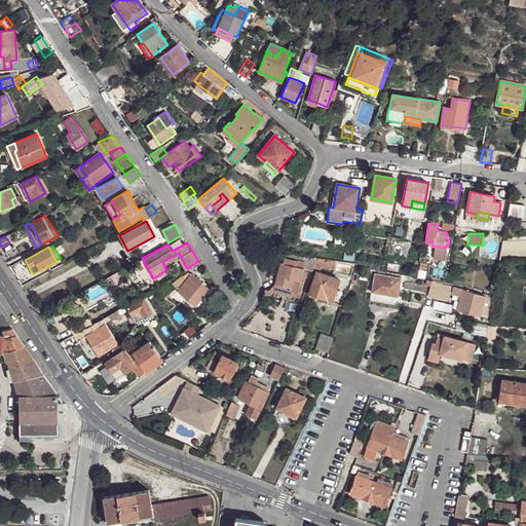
[(291,260),(292,253),(278,251),(274,261),(289,265),(291,260)]
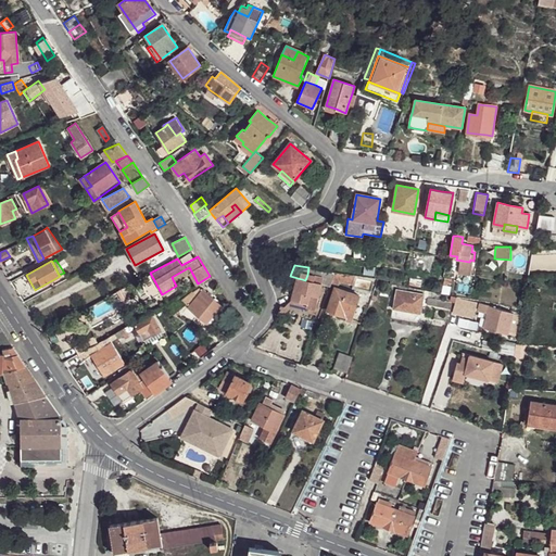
[(307,275),(323,278),(324,270),(308,267),(307,275)]
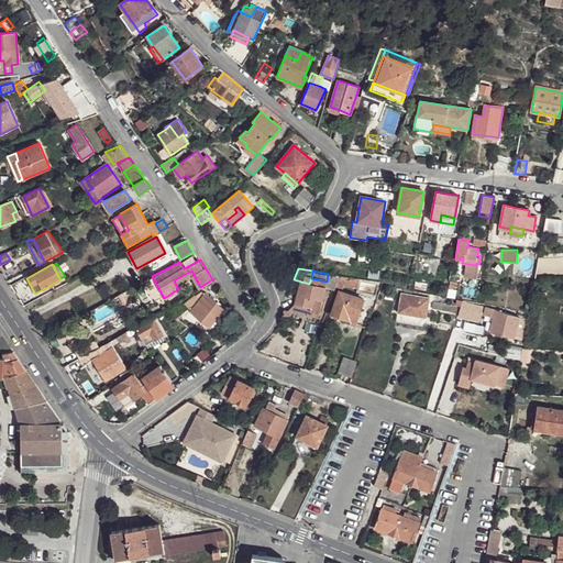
[(326,287),(334,289),(338,275),(328,274),(327,282),(326,287)]
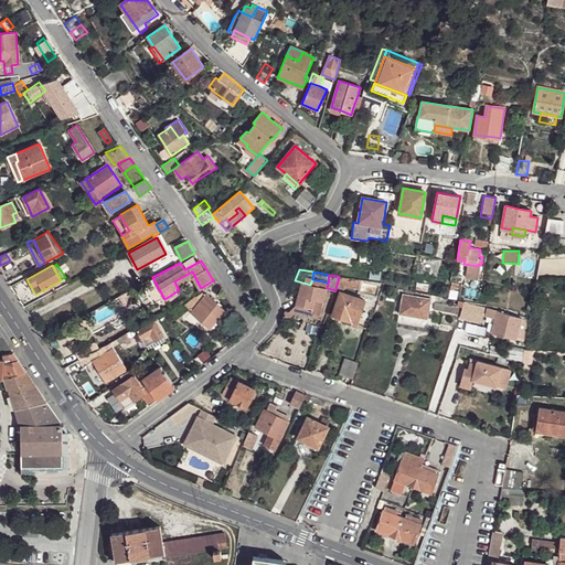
[(340,292),(343,294),(344,286),(359,288),(360,279),(339,276),(336,290),(340,292)]
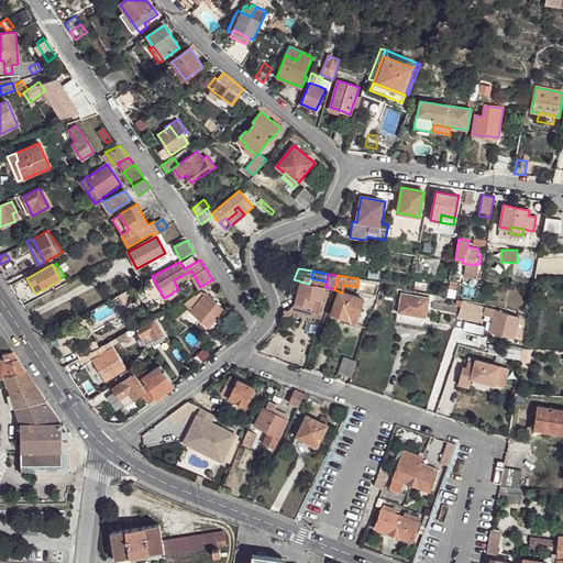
[(294,279),(288,296),(291,297),(296,298),(295,302),(312,307),(315,298),(322,300),(326,287),(327,282),(311,278),(309,284),(294,279)]
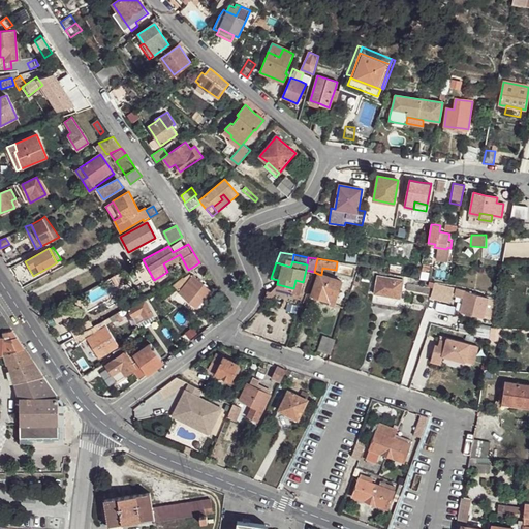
[(390,271),(400,273),(401,266),(391,263),(390,271)]
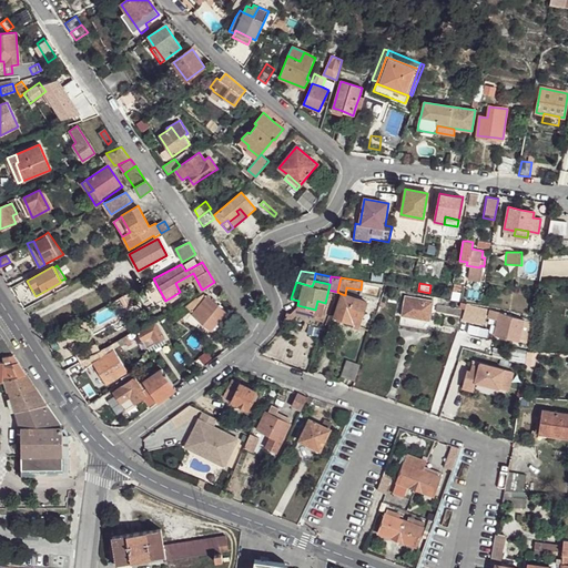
[(342,294),(334,316),(355,323),(354,326),(358,327),(367,303),(345,295),(342,294)]
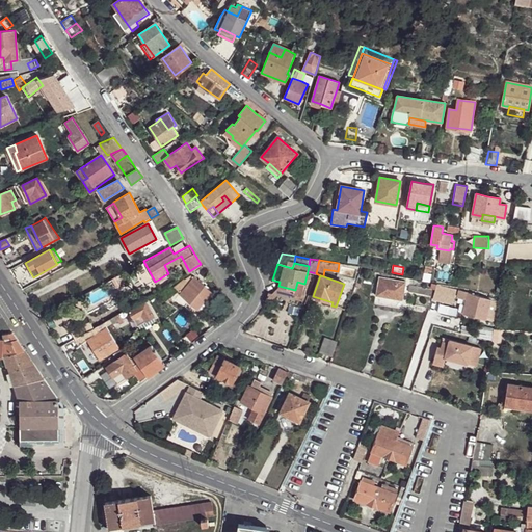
[(180,294),(197,310),(212,292),(194,277),(189,284),(184,280),(173,287),(181,293),(180,294)]
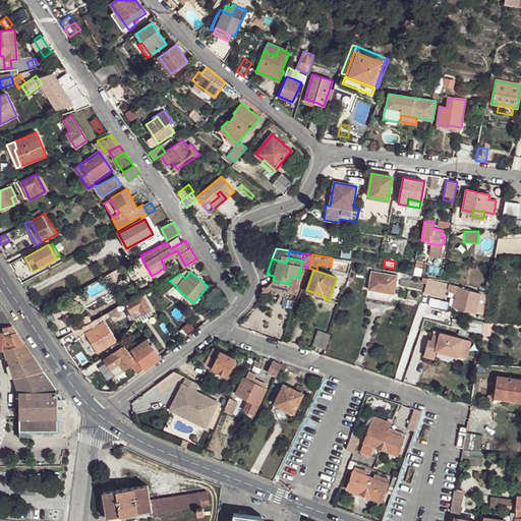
[(371,272),(368,290),(382,292),(394,294),(397,276),(371,272)]
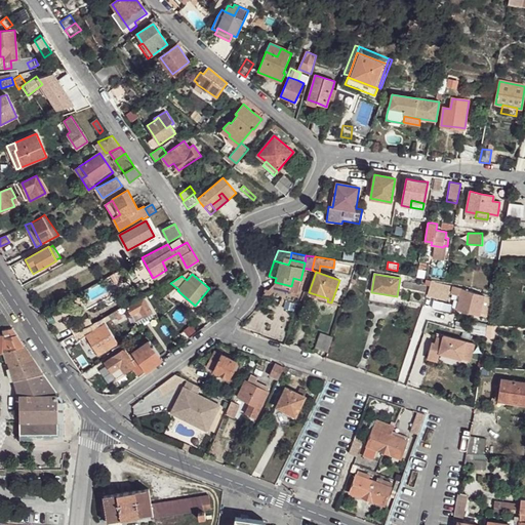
[(291,286),(290,289),(297,291),(300,280),(293,278),(291,286)]
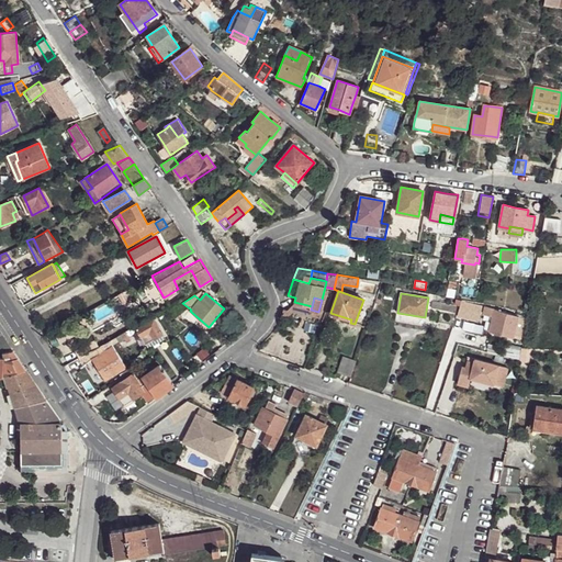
[(433,301),(431,307),(456,313),(457,306),(433,301)]
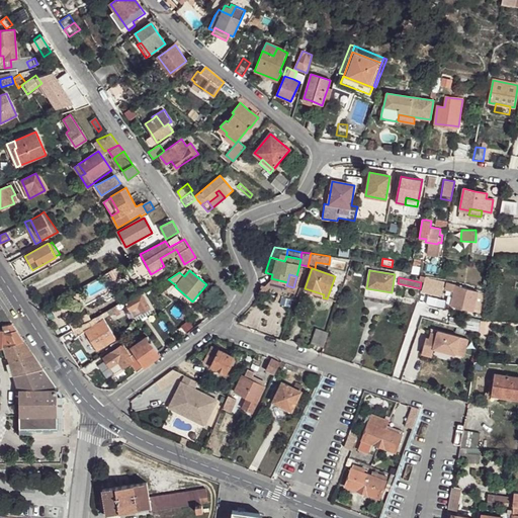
[(442,288),(444,282),(437,281),(425,279),(424,284),(427,285),(426,291),(436,293),(437,287),(442,288)]
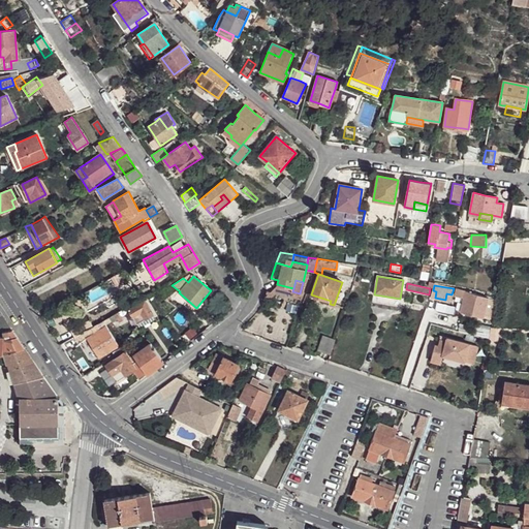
[(267,290),(266,298),(272,301),(274,297),(275,291),(276,287),(271,291),(267,290)]
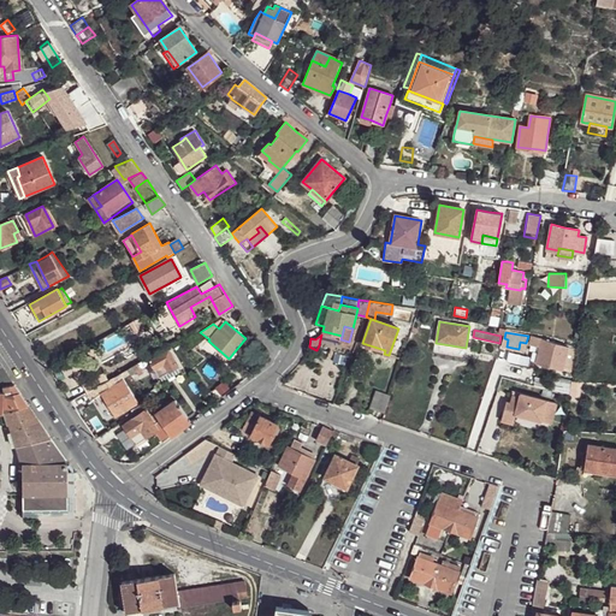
[(563,369),(569,347),(532,337),(531,344),(540,347),(535,362),(563,369)]
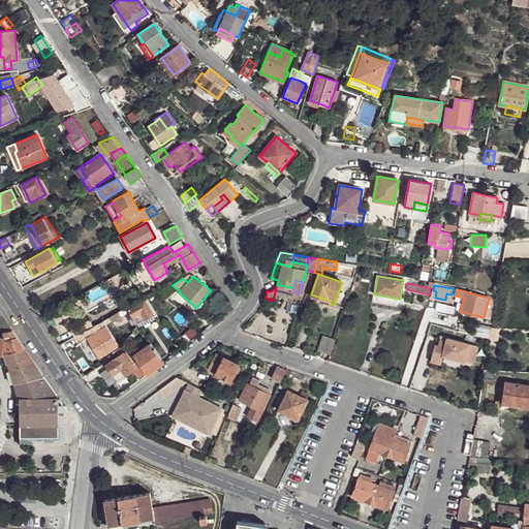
[(127,307),(136,323),(137,322),(152,315),(153,314),(144,298),(127,307)]
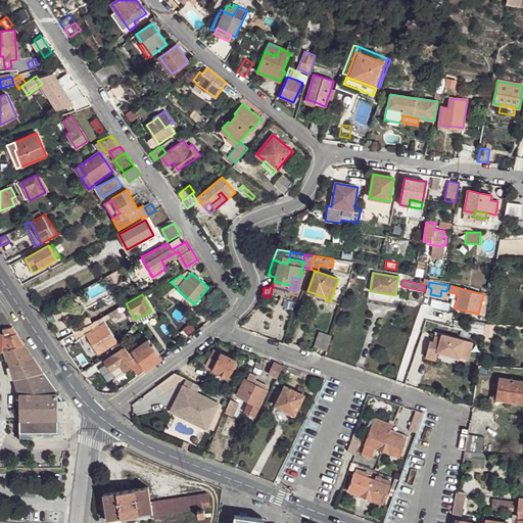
[(487,307),(490,296),(483,295),(481,306),(487,307)]
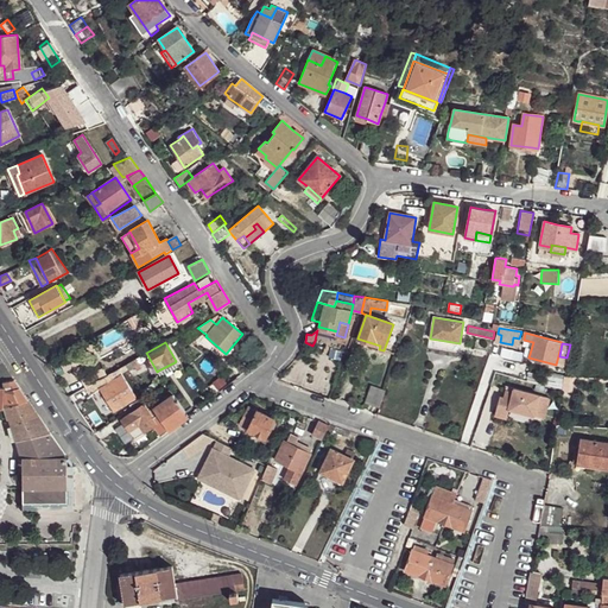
[(126,365),(130,371),(137,367),(139,369),(143,368),(140,363),(146,360),(143,354),(126,365)]
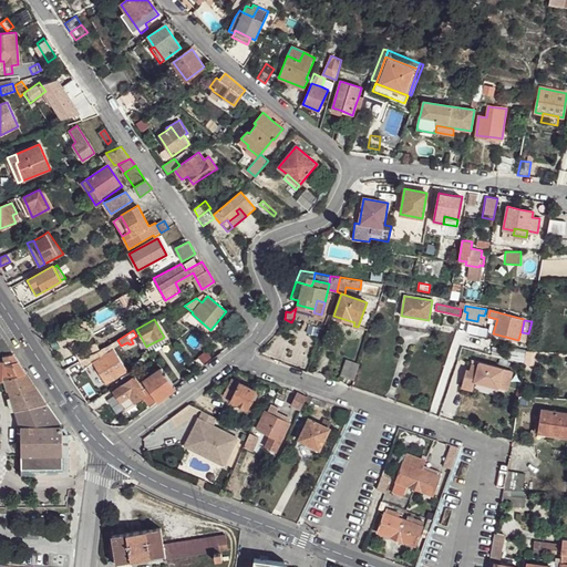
[(147,346),(150,351),(165,342),(163,338),(147,346)]
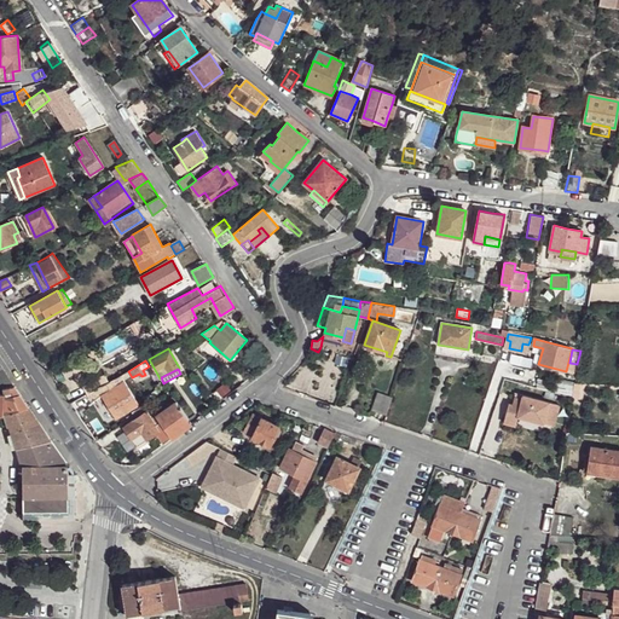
[(503,374),(495,371),(489,389),(497,393),(503,374)]
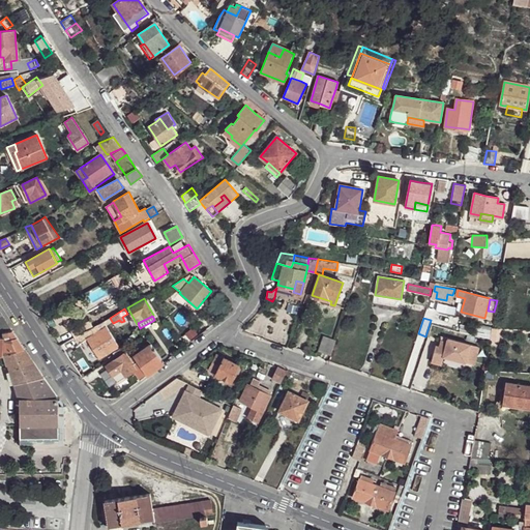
[(0,336),(3,336),(2,354),(25,348),(12,330),(8,331),(0,320),(0,336)]
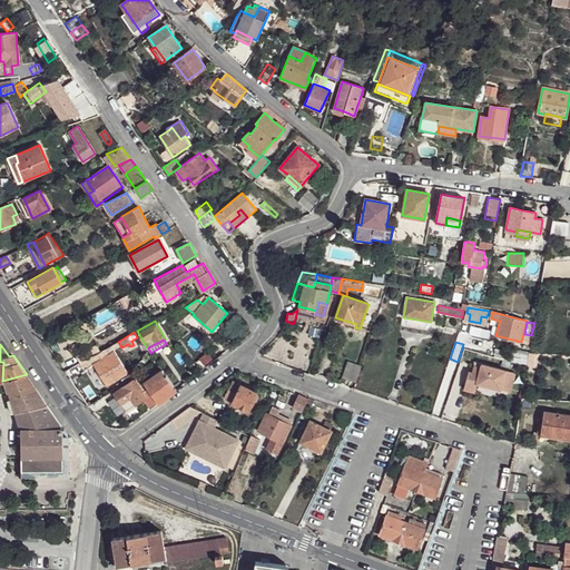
[(89,349),(94,355),(100,351),(97,344),(89,349)]
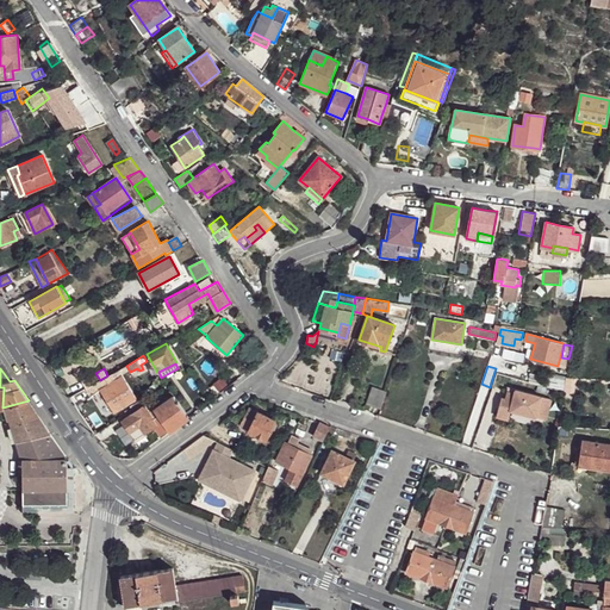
[(112,410),(113,412),(137,398),(119,369),(107,375),(100,380),(86,388),(91,396),(93,394),(100,390),(112,410)]
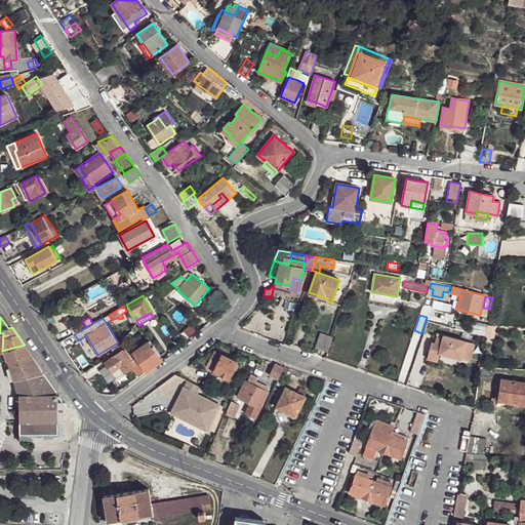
[(70,328),(74,334),(86,327),(82,321),(70,328)]
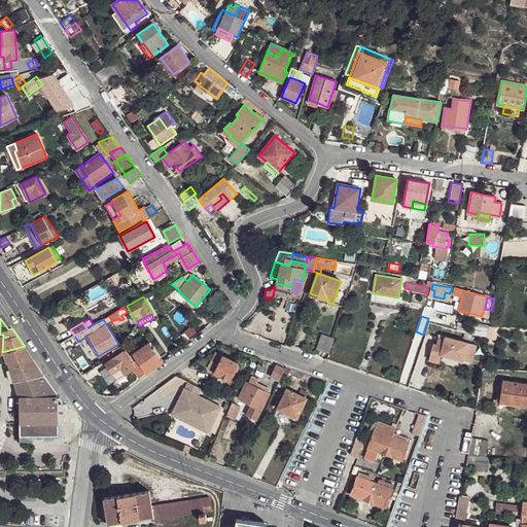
[(126,338),(130,343),(136,339),(133,332),(126,338)]
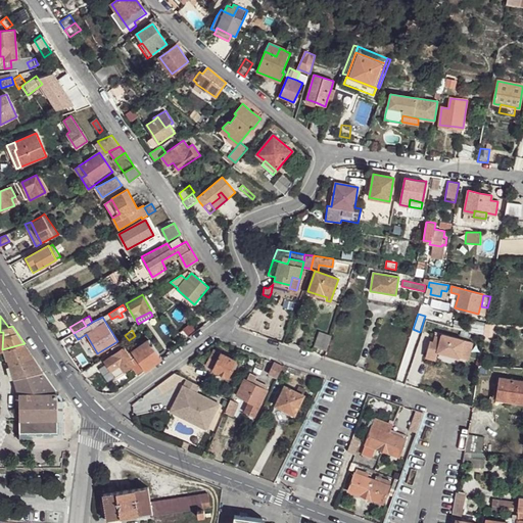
[(320,331),(315,346),(320,348),(326,350),(331,335),(320,331)]
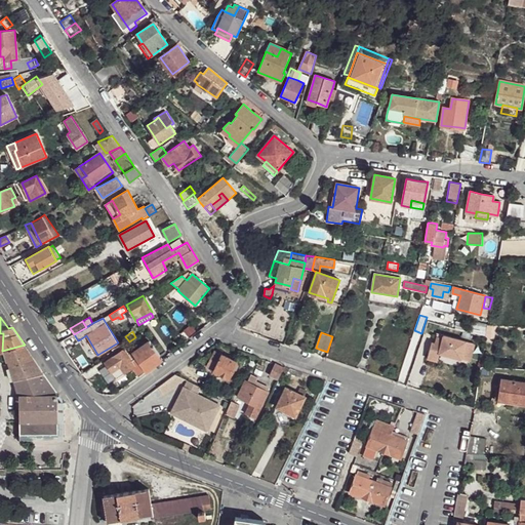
[(469,368),(475,344),(433,333),(427,358),(469,368)]
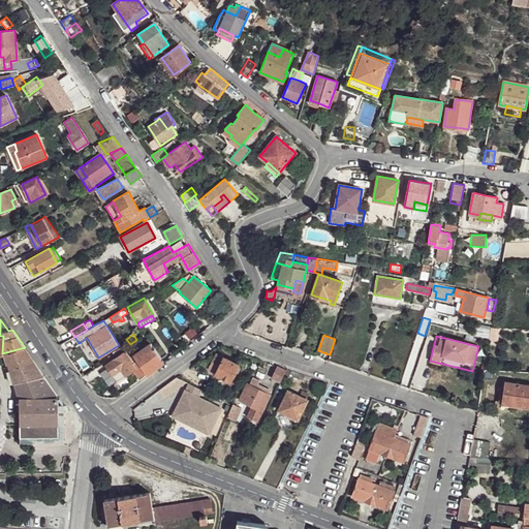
[(81,342),(91,360),(97,355),(87,338),(81,342)]
